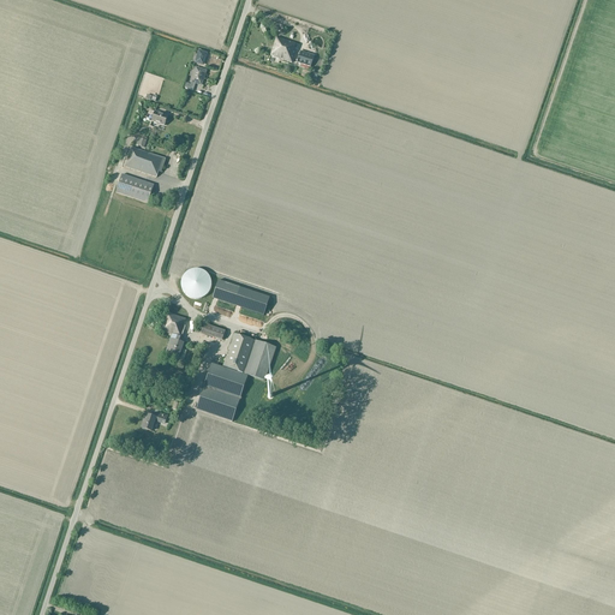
[(296,45),(276,37),(270,57),(292,64),(297,51),(294,49),(296,45)]
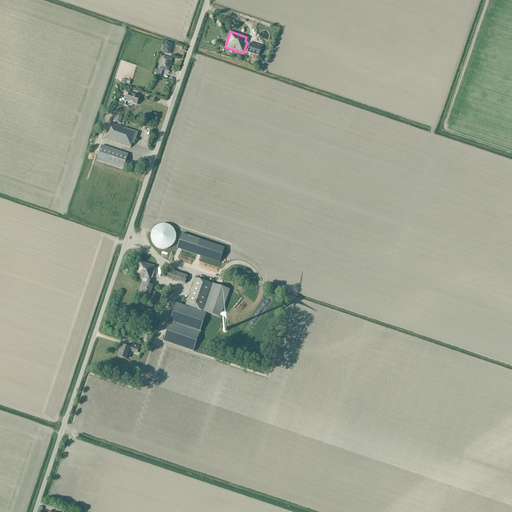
[(169,55),(173,45),(166,42),(162,52),(169,55)]
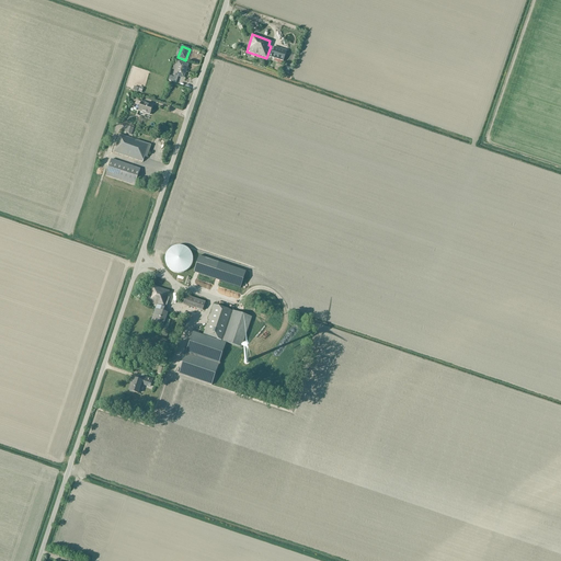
[(284,61),(287,52),(274,47),(271,57),(284,61)]
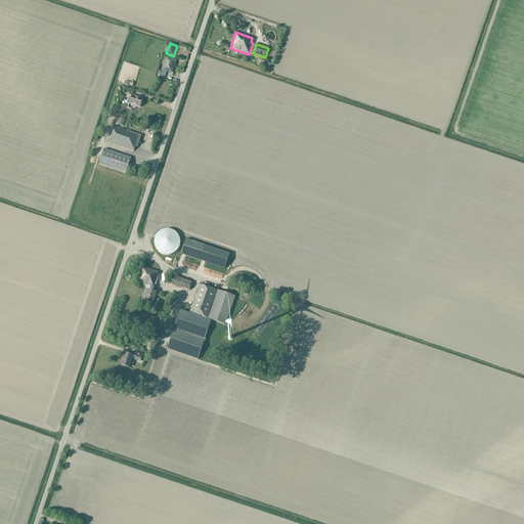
[(159,72),(158,75),(165,78),(167,72),(171,73),(175,61),(166,58),(162,71),(163,71),(163,73),(159,72)]
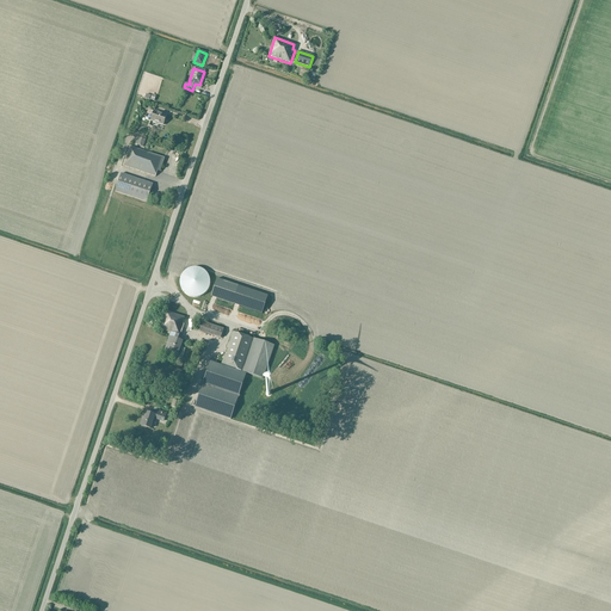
[(167,116),(154,111),(148,110),(147,113),(152,115),(150,122),(164,125),(167,116)]
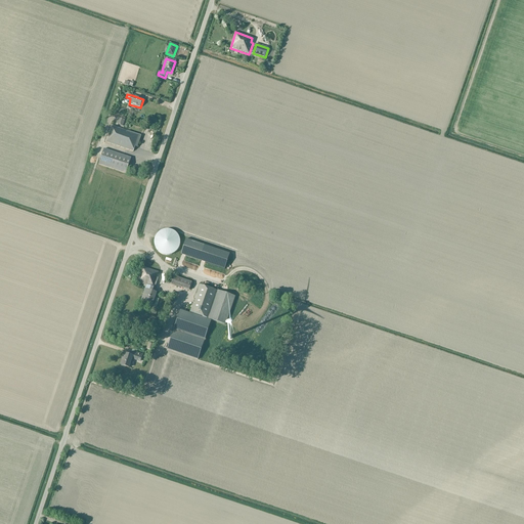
[(123,126),(125,120),(119,118),(117,124),(123,126)]
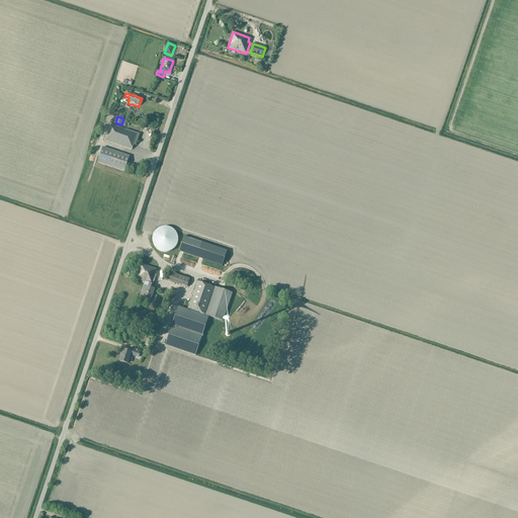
[(136,146),(140,135),(110,124),(105,141),(132,150),(134,145),(136,146)]
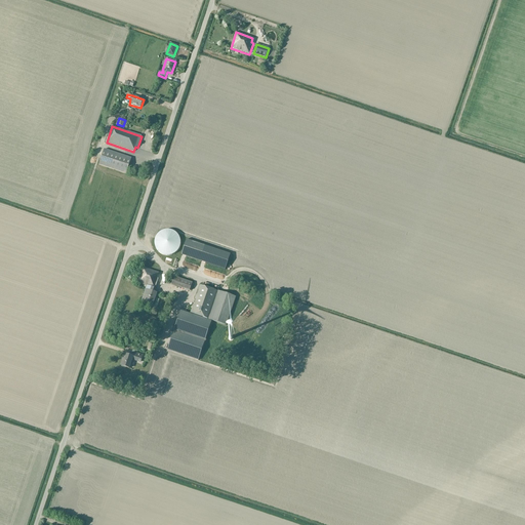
[(98,165),(126,174),(131,158),(104,149),(98,165)]
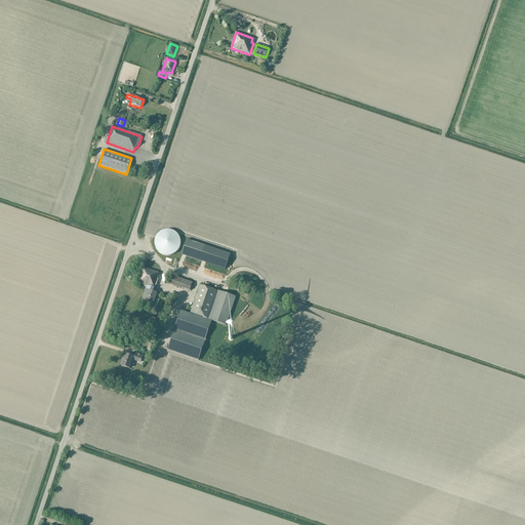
[(179,238),(179,237),(178,236),(178,235),(177,234),(176,234),(175,233),(174,232),(173,232),(172,231),(171,231),(170,231),(169,231),(168,230),(166,230),(165,231),(164,231),(163,231),(162,232),(161,232),(160,233),(159,233),(159,234),(158,235),(157,236),(156,237),(156,238),(156,239),(155,240),(155,241),(155,242),(155,243),(155,244),(155,245),(155,246),(155,248),(156,249),(156,250),(157,251),(158,251),(158,252),(159,253),(160,254),(161,254),(162,255),(163,255),(164,256),(165,256),(166,256),(168,256),(169,256),(170,256),(171,256),(172,255),(173,255),(174,254),(175,254),(176,253),(176,252),(177,252),(178,251),(179,250),(179,249),(179,248),(180,247),(180,246),(180,245),(180,244),(180,243),(180,241),(180,240),(180,239),(179,238)]
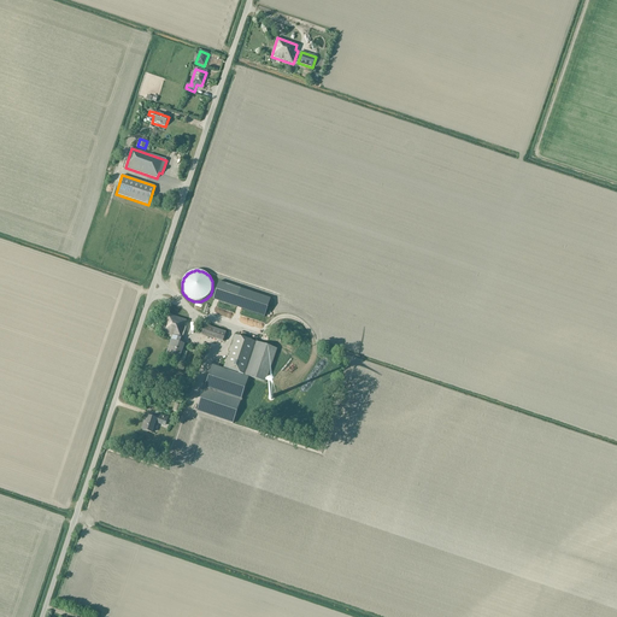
[(271,299),(219,282),(213,300),(264,317),(271,299)]
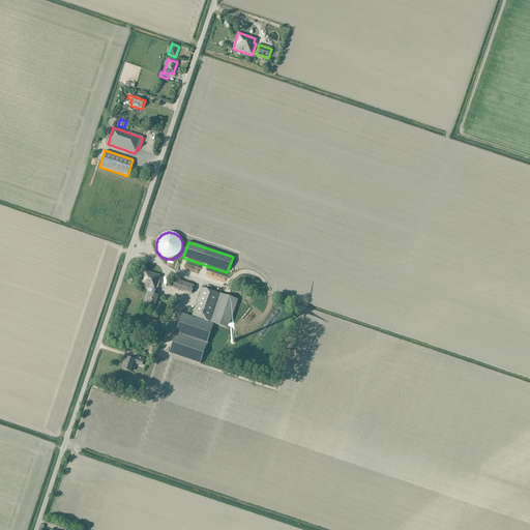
[(158,281),(159,276),(144,271),(140,286),(149,289),(148,293),(147,293),(143,304),(154,308),(158,296),(155,295),(156,291),(159,281),(158,281)]
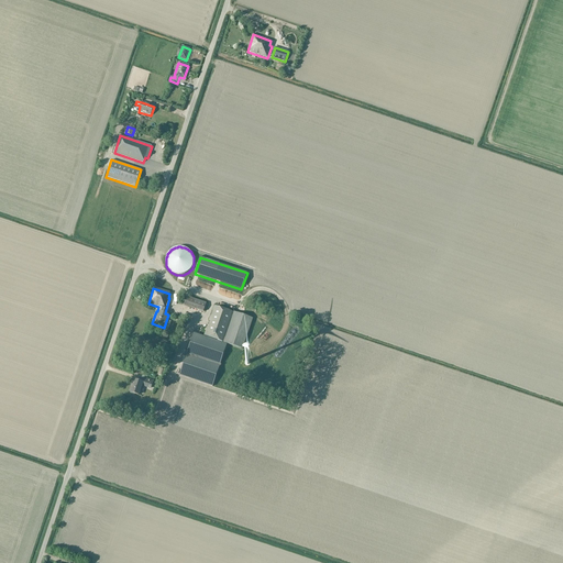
[(207,304),(187,297),(184,306),(203,312),(207,304)]
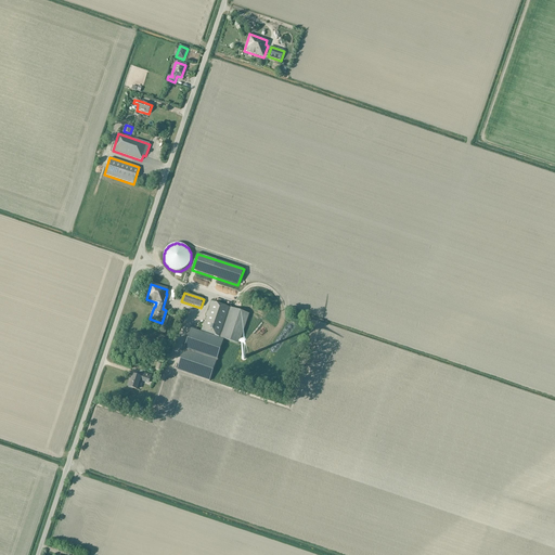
[(211,301),(201,331),(224,339),(239,344),(248,314),(211,301)]
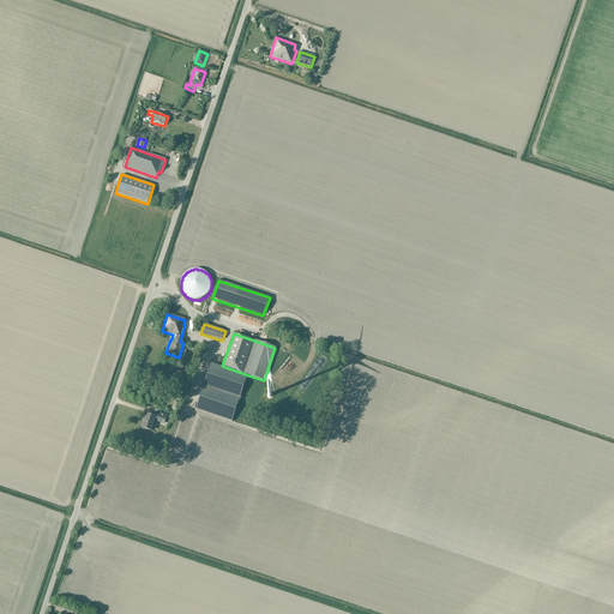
[(204,386),(240,398),(248,375),(222,366),(211,362),(204,386)]
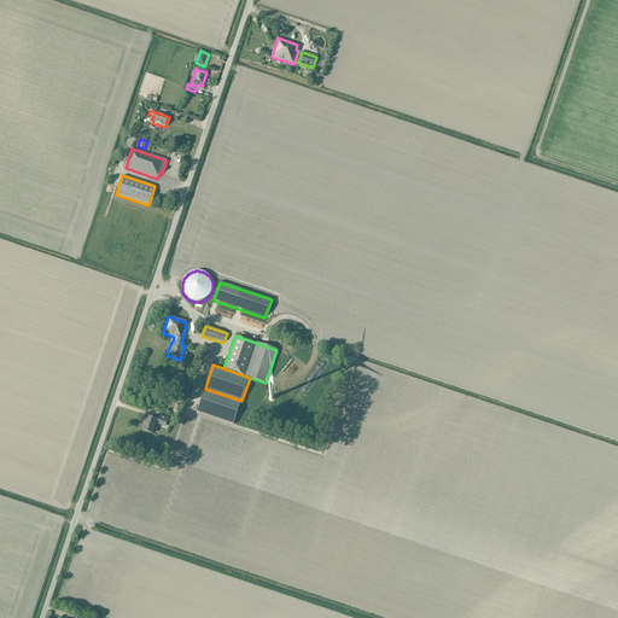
[(233,425),(242,401),(205,389),(197,413),(233,425)]
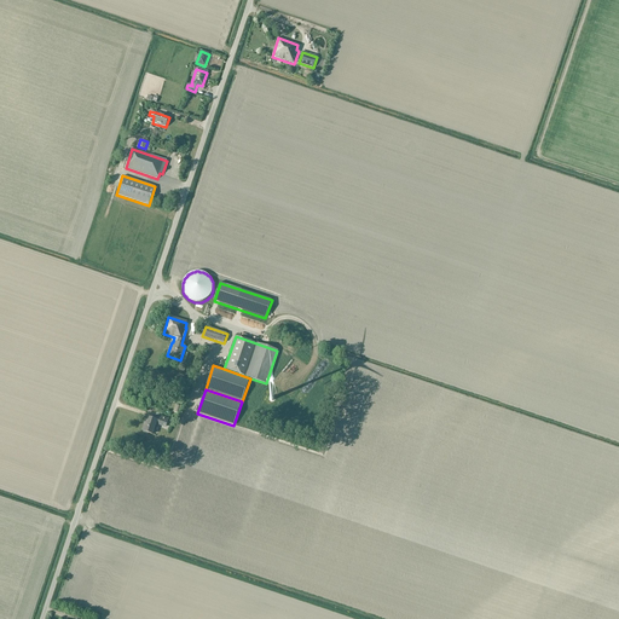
[(166,428),(168,420),(156,415),(155,421),(146,417),(143,432),(152,435),(156,424),(166,428)]
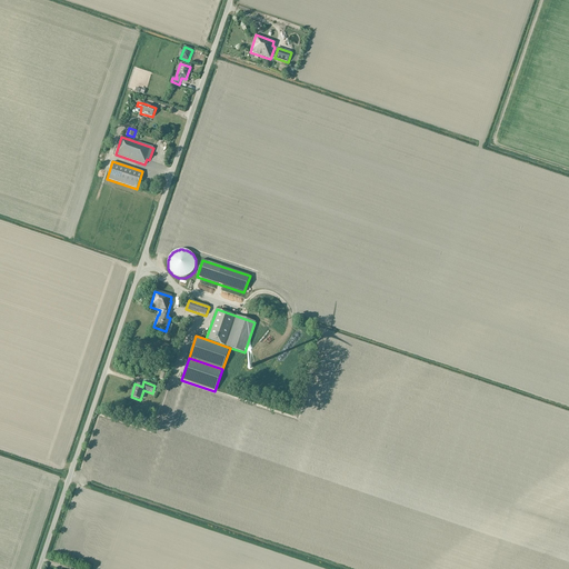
All buildings are outlined.
